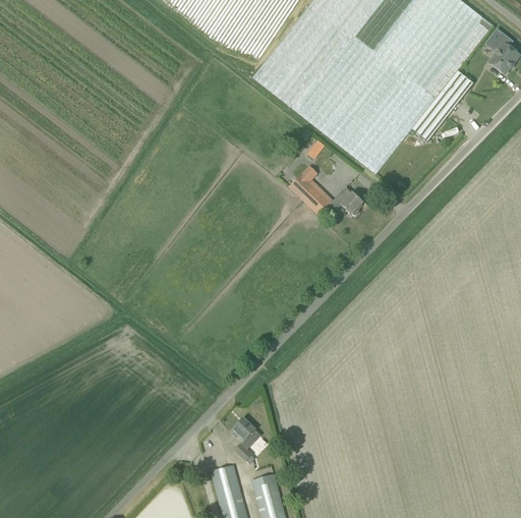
[(493,24),(461,0),(312,0),(251,76),(375,173),(412,127),(427,140),(473,82),(457,69),(493,24)]
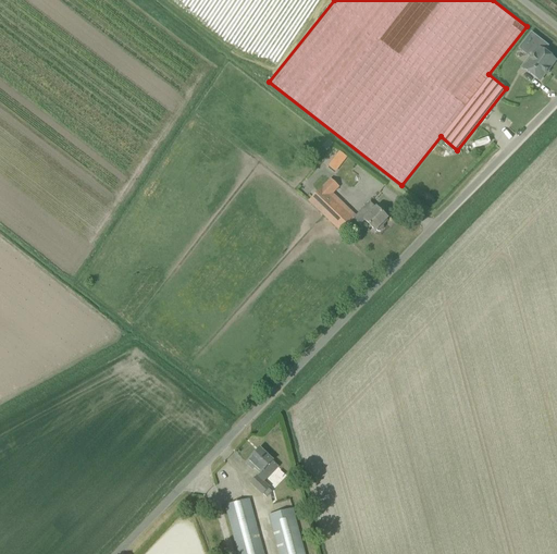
[(521,44),(533,53),(523,66),(540,78),(555,58),(544,49),(548,44),(531,31),(521,44)]
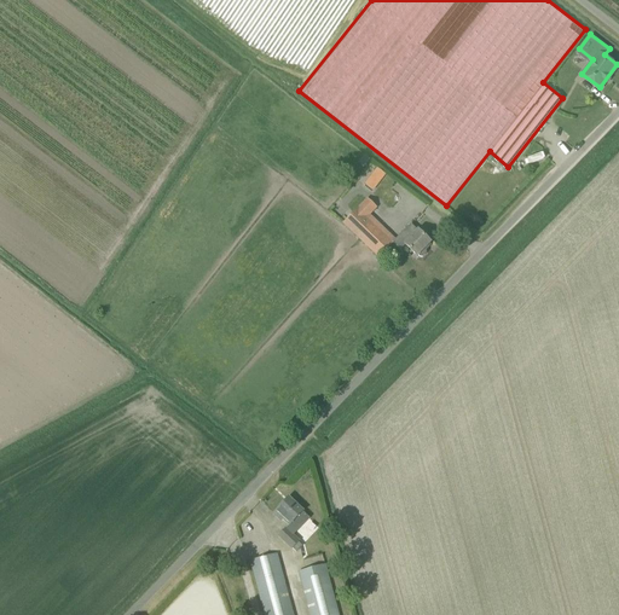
[(372,189),(386,172),(376,164),(363,181),(372,189)]
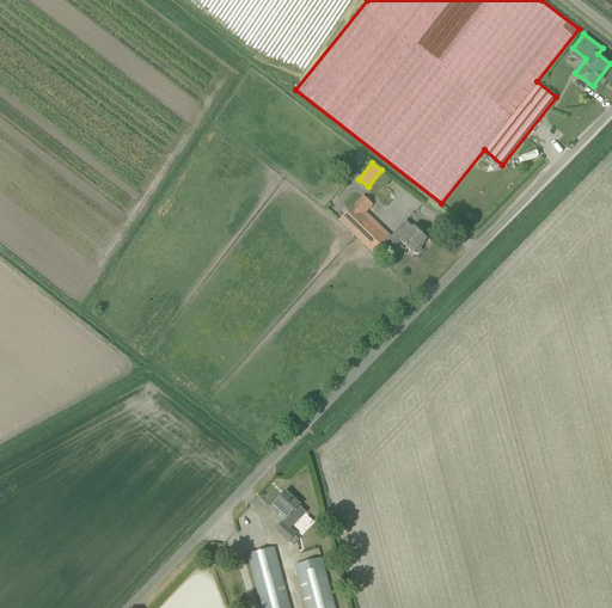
[(372,203),(362,194),(340,217),(374,251),(389,237),(391,234),(366,210),(372,203)]
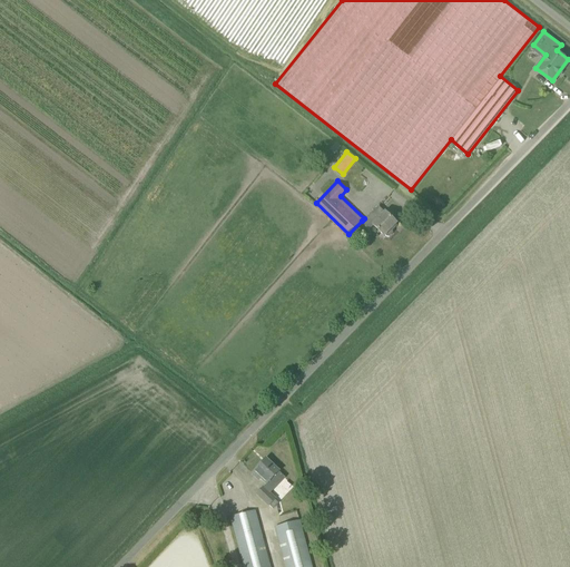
[(379,204),(364,218),(362,221),(369,227),(373,223),(384,234),(385,233),(386,235),(390,234),(393,231),(393,228),(391,226),(396,221),(385,209),(379,204)]
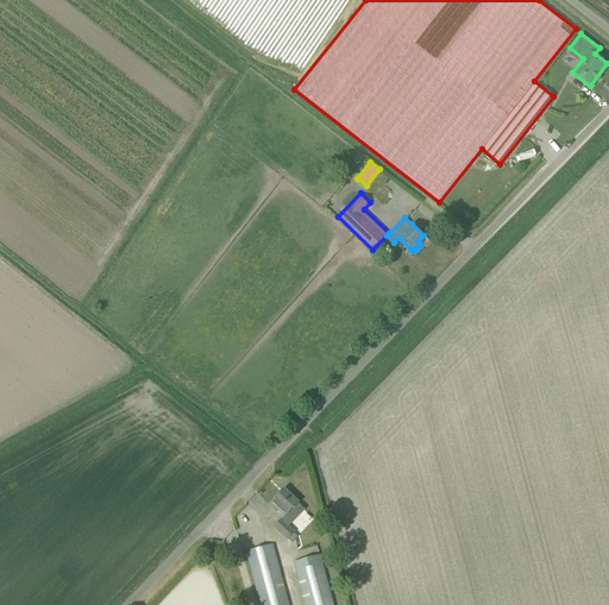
[(297,499),(284,487),(269,502),(277,509),(278,508),(284,514),(297,499)]
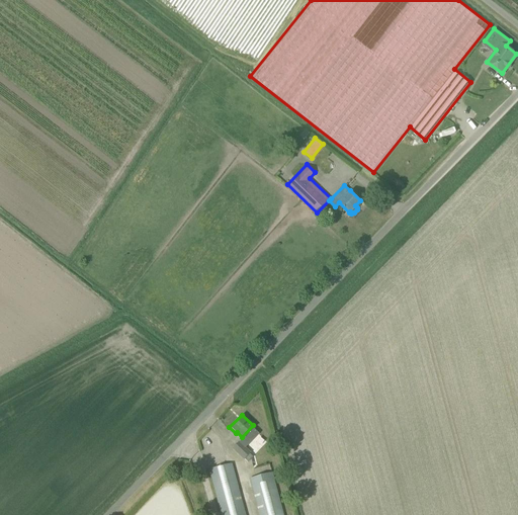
[(251,450),(239,440),(234,446),(245,456),(251,450)]
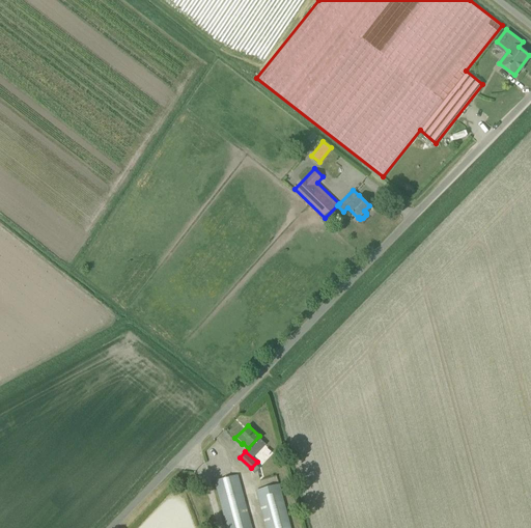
[(227,527),(252,527),(238,473),(215,479),(227,527)]
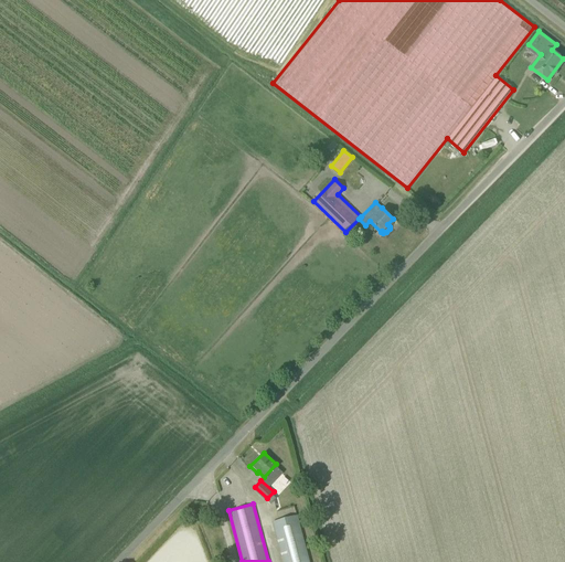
[(273,520),(283,561),(308,561),(296,513),(273,520)]
